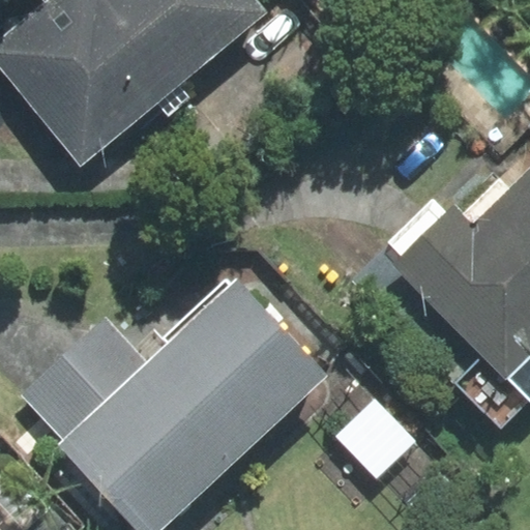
[(52,0),(0,42),(0,63),(82,163),(156,101),(168,115),(189,97),(178,84),(267,11),(257,0),(52,0)]
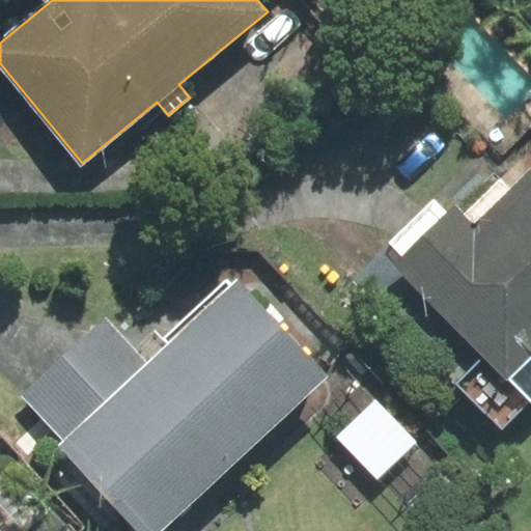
[(439,202),(386,254),(484,356),(457,382),(503,428),(530,401),(530,167),(510,188),(502,179),(465,216),(454,204),(447,212),(439,202)]
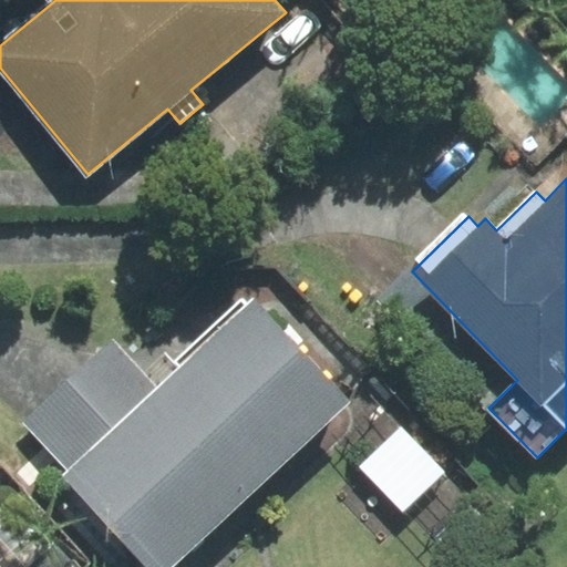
[(70,472),(64,477),(148,566),(171,566),(348,402),(253,300),(247,306),(241,300),(176,361),(182,368),(158,389),(70,472)]
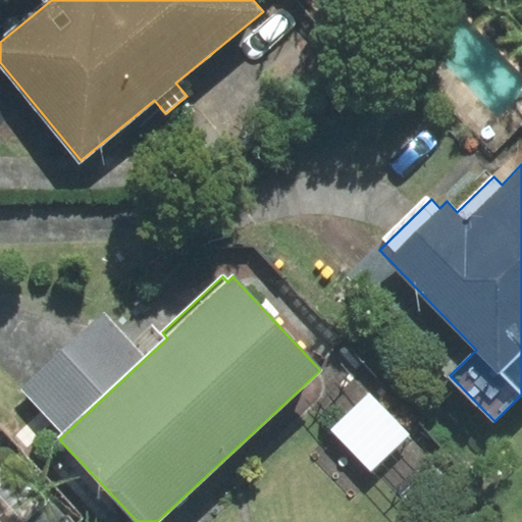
[(146,358),(104,313),(21,388),(64,434),(146,358)]
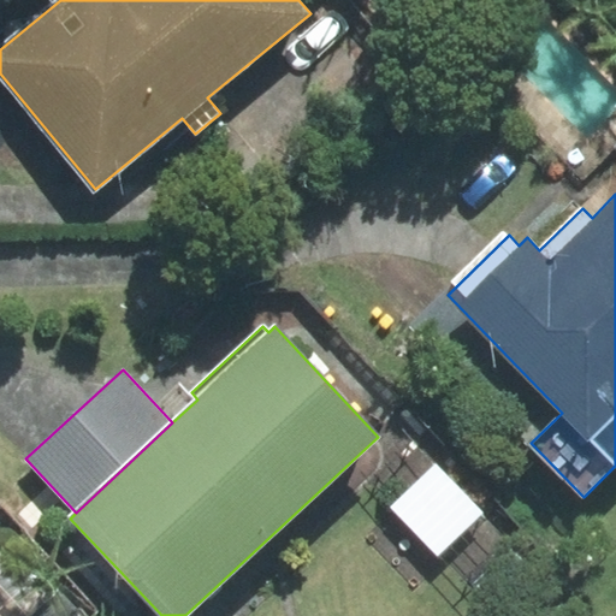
[(436,465),(390,507),(438,556),(483,514),(436,465)]
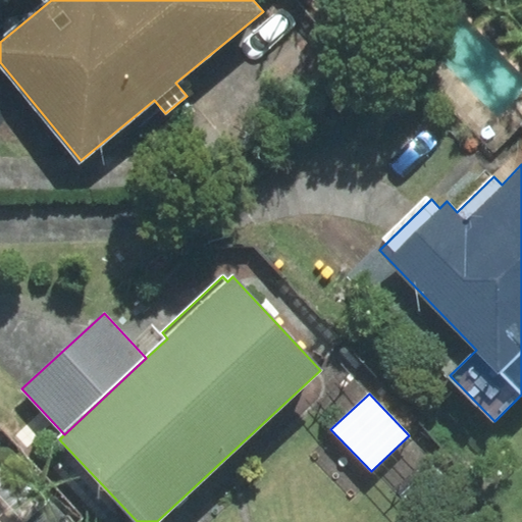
[(0,468),(0,521),(32,521),(42,513),(0,468)]
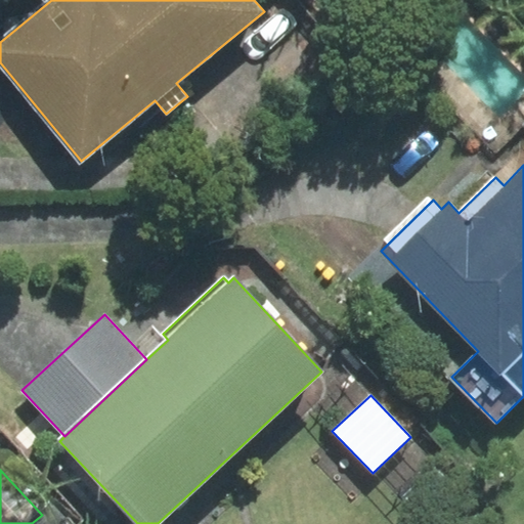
[(67,523),(51,507),(42,515),(32,523),(67,523)]
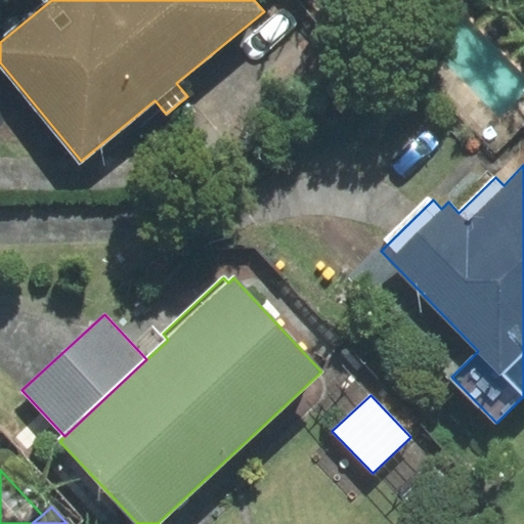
All buildings are outlined.
